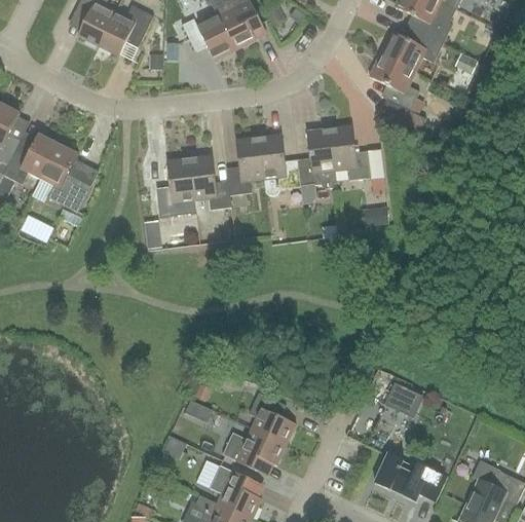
[(98,44),(115,10),(104,4),(105,0),(79,0),(68,23),(80,29),(77,34),(98,44)]
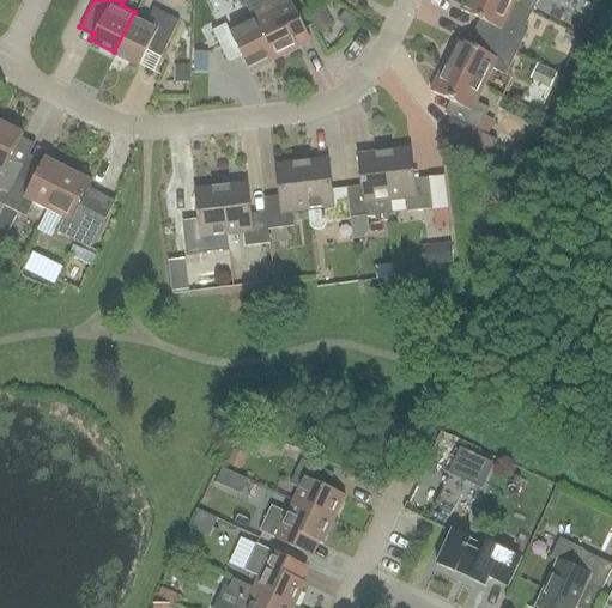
[(253,17),(273,56),(310,38),(291,0),(244,0),(253,17)]
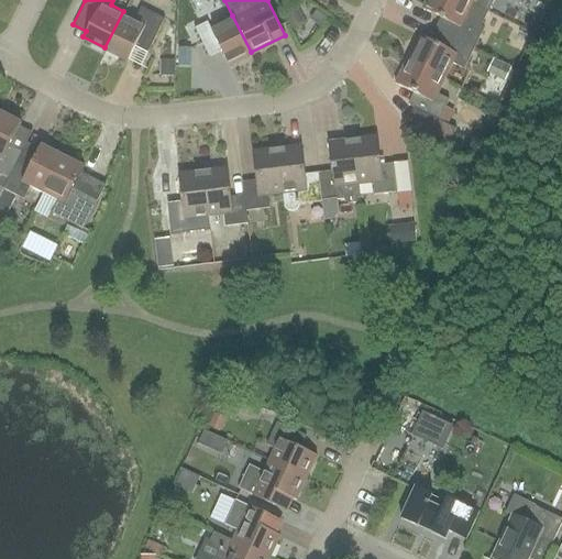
[(488,8),(472,0),(425,0),(422,6),(447,18),(441,29),(466,41),(474,44),(484,24),(482,23),(488,8)]
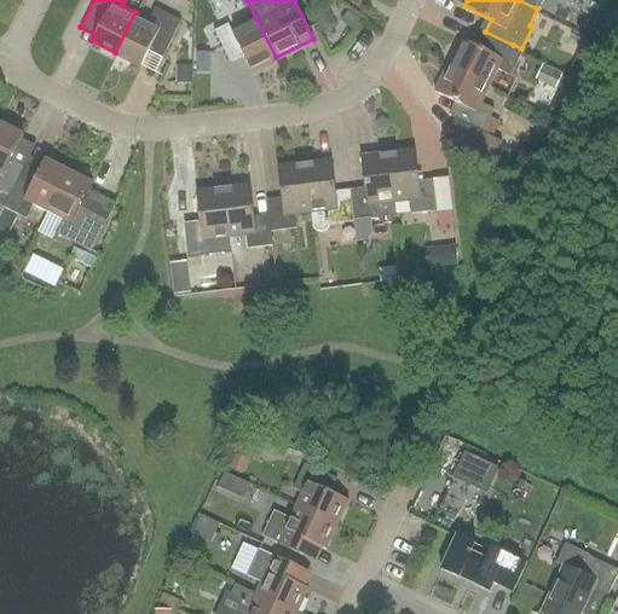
[(136,12),(115,52),(139,64),(148,48),(162,56),(179,19),(154,7),(149,18),(136,12)]
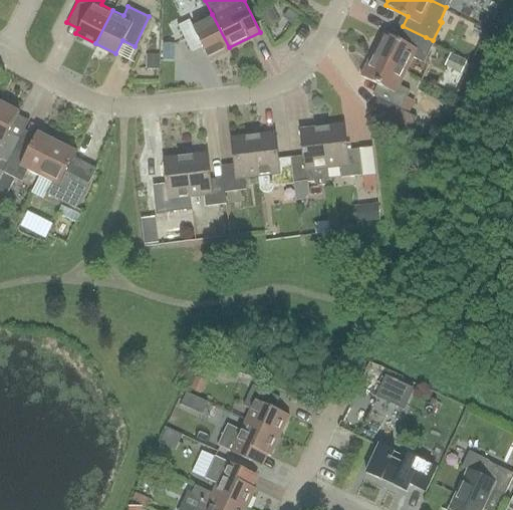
[(278,17),(273,6),(260,12),(266,23),(278,17)]
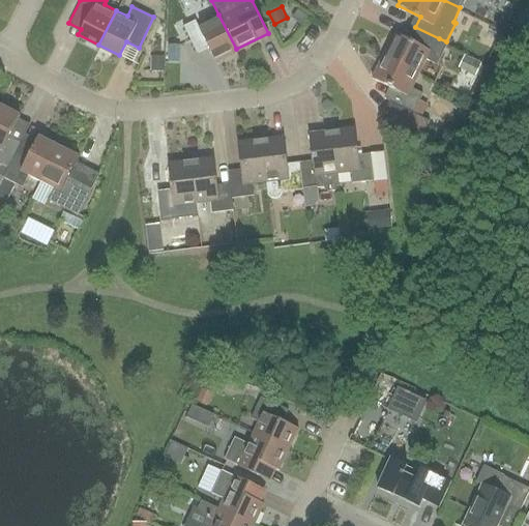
[(215,59),(236,49),(218,15),(199,25),(195,18),(183,23),(197,50),(208,45),(215,59)]
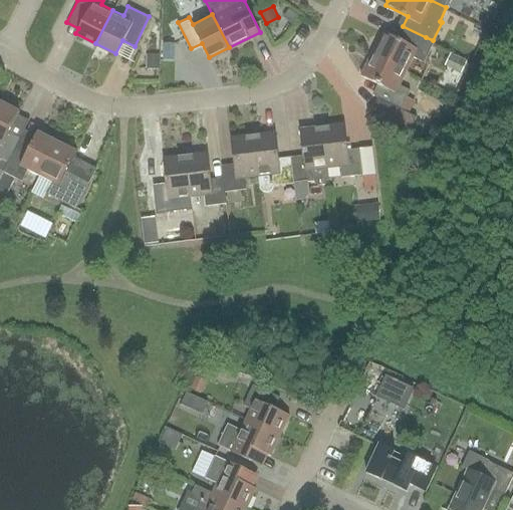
[(433,40),(426,37),(403,26),(398,36),(382,29),(371,51),(406,68),(413,54),(424,59),(433,40)]
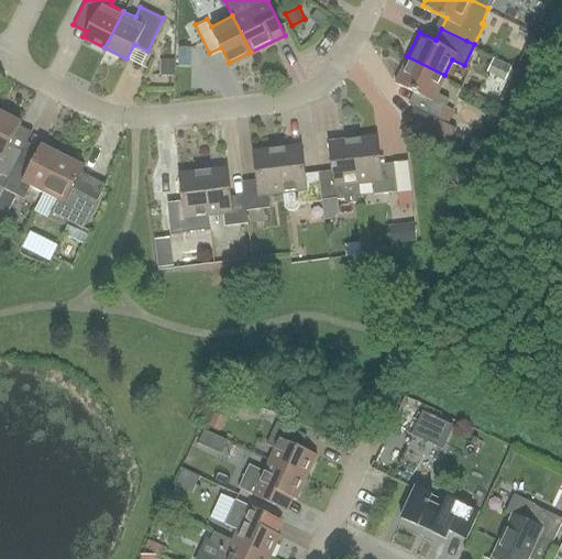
[(437,90),(444,75),(407,56),(395,80),(420,92),(414,105),(439,117),(449,96),(437,90)]
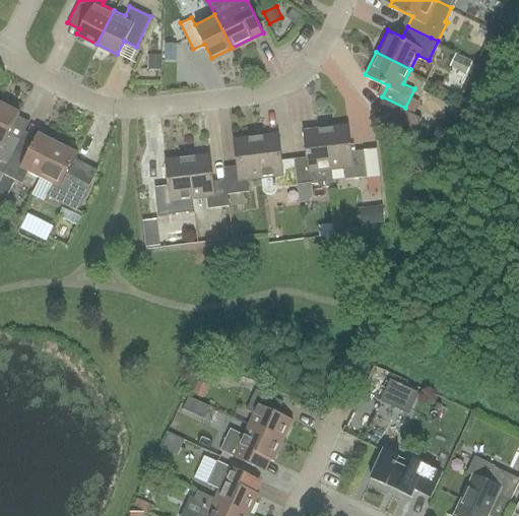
[(466,72),(472,60),(456,52),(450,64),(466,72)]
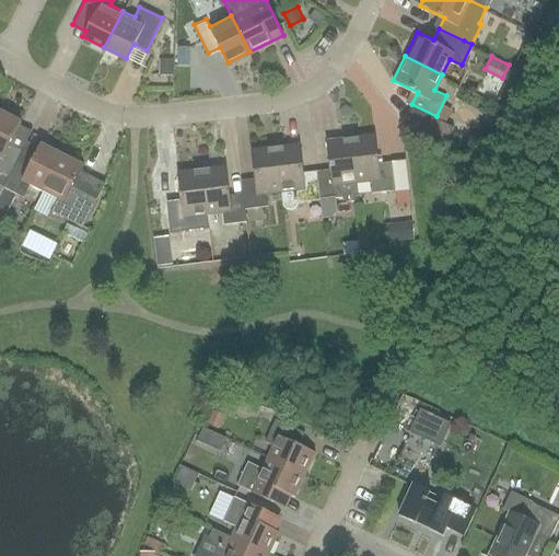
[(159,57),(159,72),(173,72),(173,57),(159,57)]
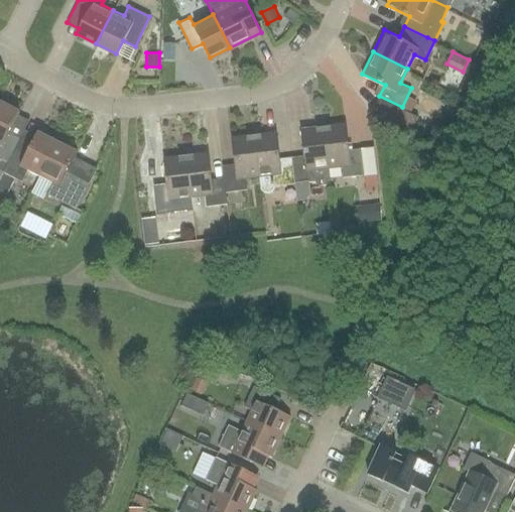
[(0,158),(0,174),(20,136),(9,130),(19,111),(0,101),(0,158)]
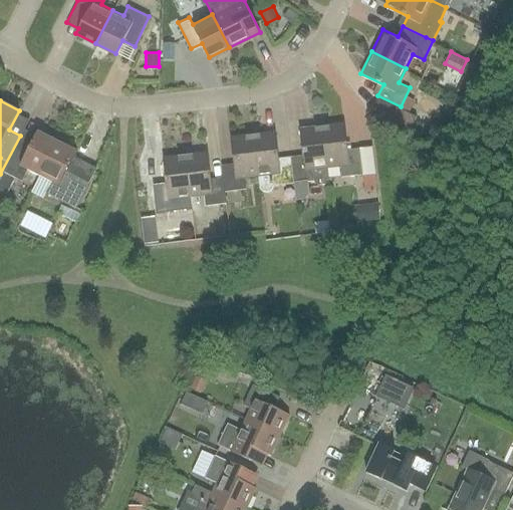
[(322,125),(327,166),(341,164),(342,175),(363,173),(360,147),(347,149),(344,122),(322,125)]
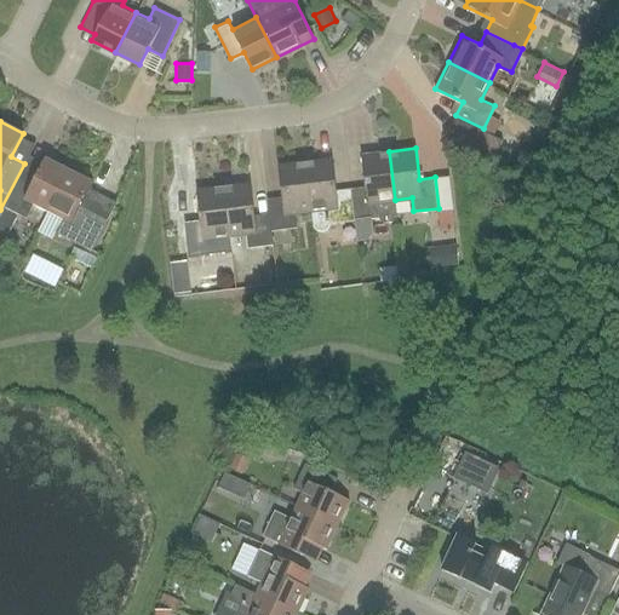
[(397,212),(395,200),(389,151),(362,155),(366,185),(351,188),(355,219),(357,241),(368,240),(373,233),(371,217),(380,216),(384,219),(393,218),(397,212)]
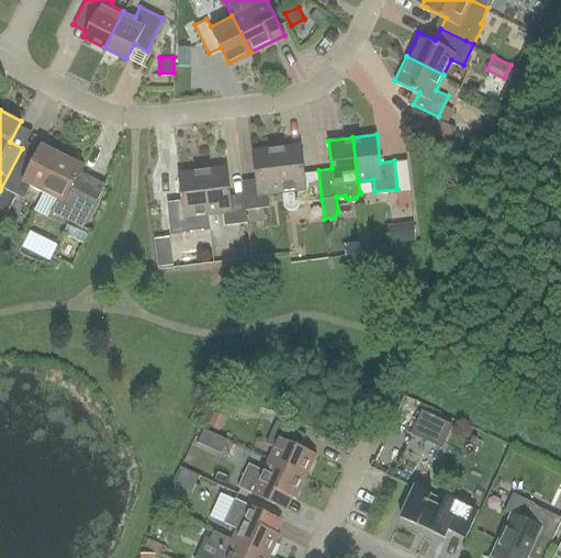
[(43,191),(63,154),(40,142),(29,164),(18,157),(22,148),(0,190),(0,204),(8,209),(17,191),(23,194),(29,183),(43,191)]
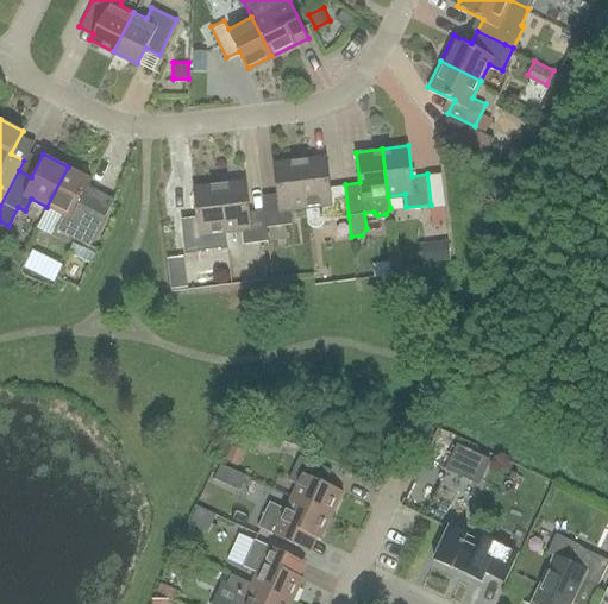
[(349,215),(345,184),(330,186),(326,156),(300,158),(306,206),(307,219),(311,224),(318,224),(321,221),(324,218),(349,215)]
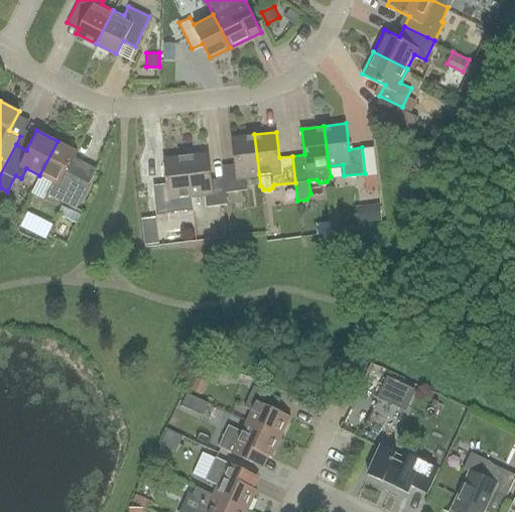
[(246,176),(259,174),(254,134),(232,137),(235,163),(222,164),(226,203),(227,203),(226,190),(247,187),(246,176)]
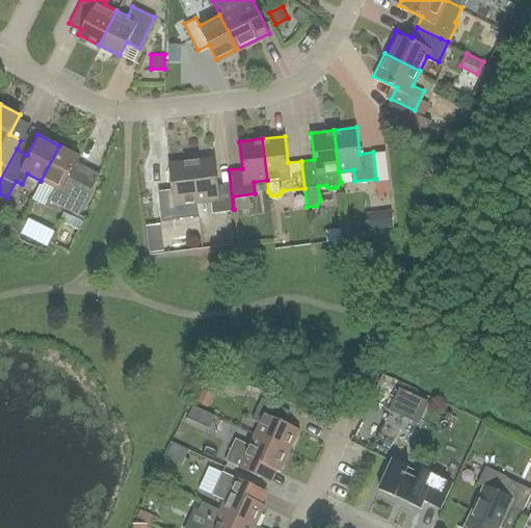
[(59,146),(41,181),(52,187),(47,198),(76,211),(95,174),(74,163),(77,155),(59,146)]
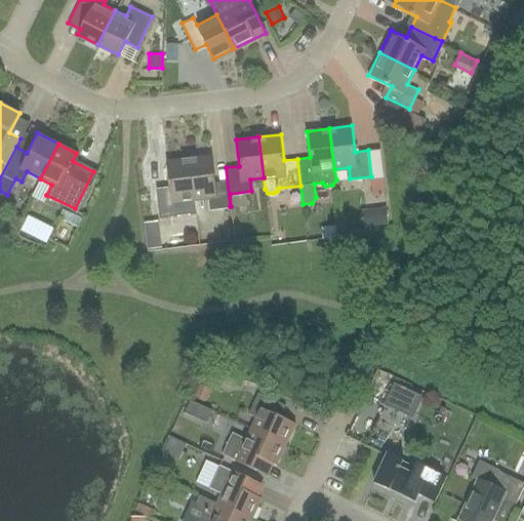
[(230,206),(226,167),(225,167),(227,179),(214,181),(211,155),(189,158),(194,199),(208,197),(209,208),(230,206)]
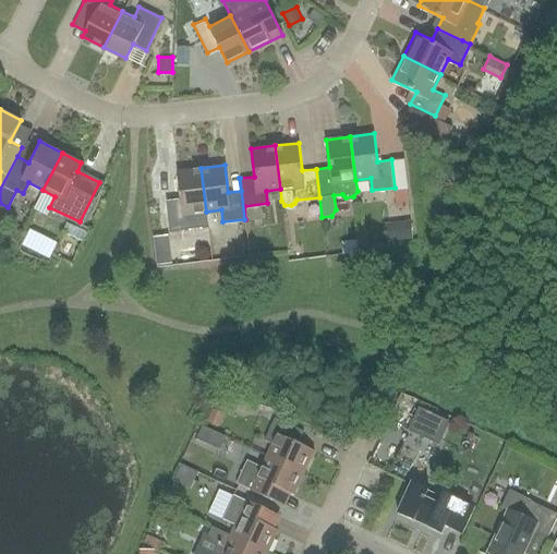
[(192,213),(206,212),(201,168),(178,170),(181,199),(167,200),(170,229),(193,226),(192,213)]
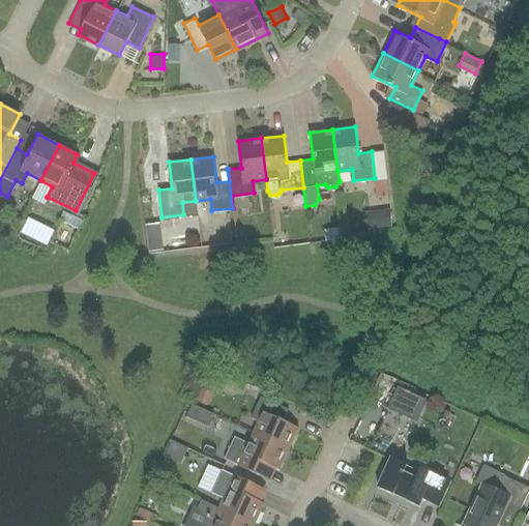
[(254,430),(289,446),(298,426),(284,418),(289,407),(262,395),(252,415),(259,419),(254,430)]
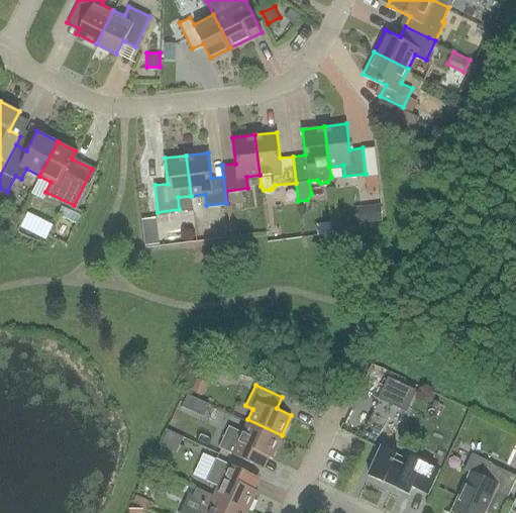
[(273,455),(282,435),(247,419),(243,429),(228,422),(218,444),(253,460),(259,448),(273,455)]
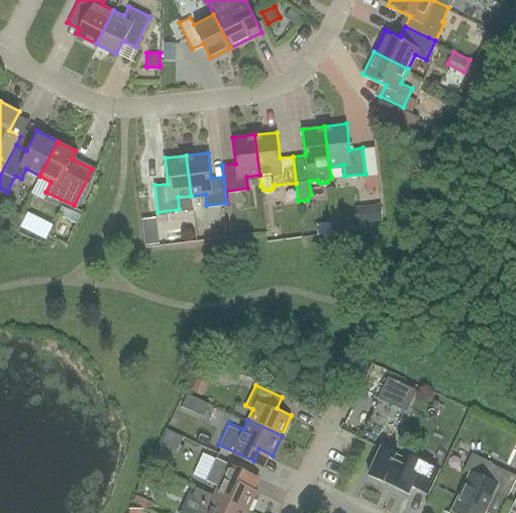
[(183,435),(168,428),(161,442),(176,449),(183,435)]
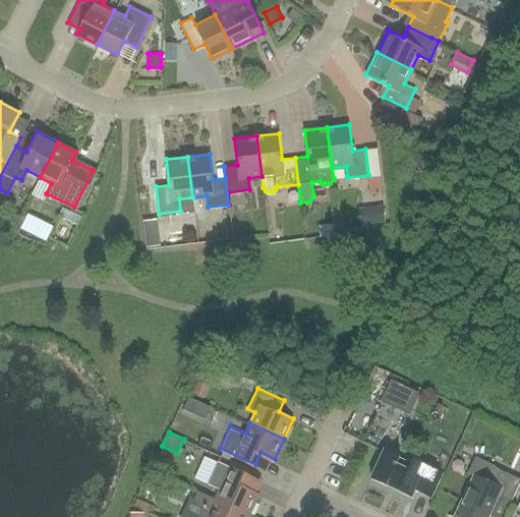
[(430,496),(443,469),(415,457),(412,462),(400,456),(401,454),(386,447),(372,477),(386,483),(387,481),(400,487),(399,490),(412,496),(415,489),(430,496)]
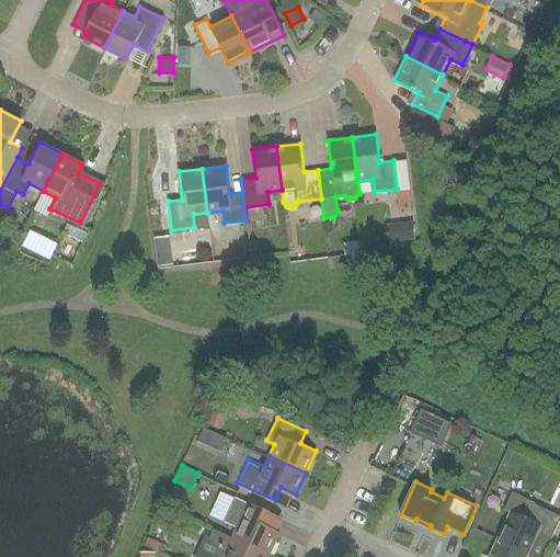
[(232,535),(270,552),(280,531),(264,524),(270,511),(235,495),(223,519),(237,525),(232,535)]
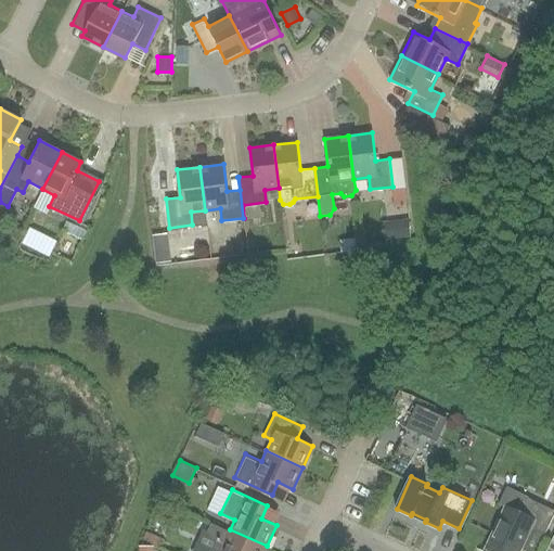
[(544,532),(553,510),(553,507),(527,495),(519,511),(505,504),(485,549),(488,550),(518,550),(531,525),(544,532)]
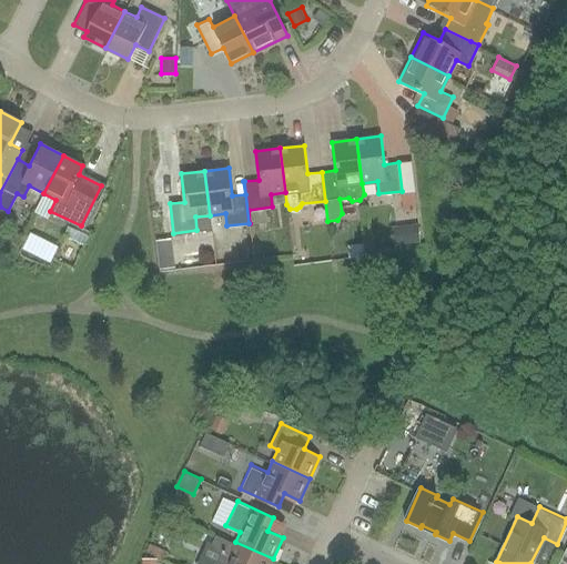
[(270,563),(273,559),(235,542),(215,533),(211,542),(215,549),(221,552),(215,563),(270,563)]
